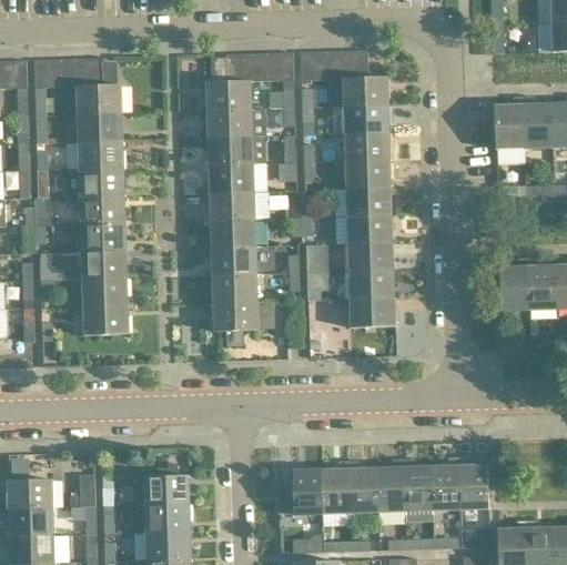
[(502,13),(500,0),(492,0),(492,13),(502,13)]
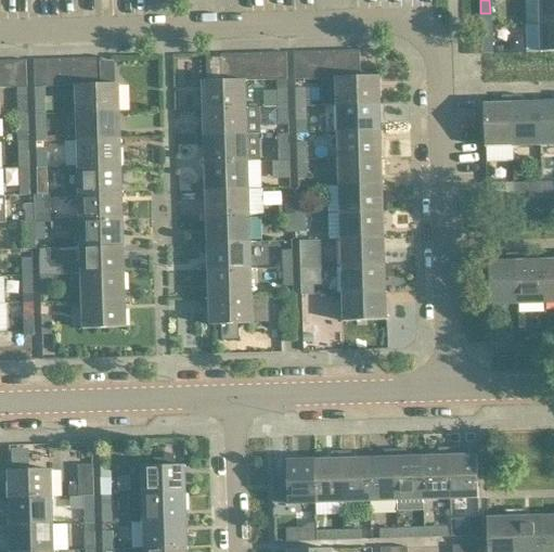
[(538,0),(539,20),(539,21),(553,21),(553,0),(538,0)]
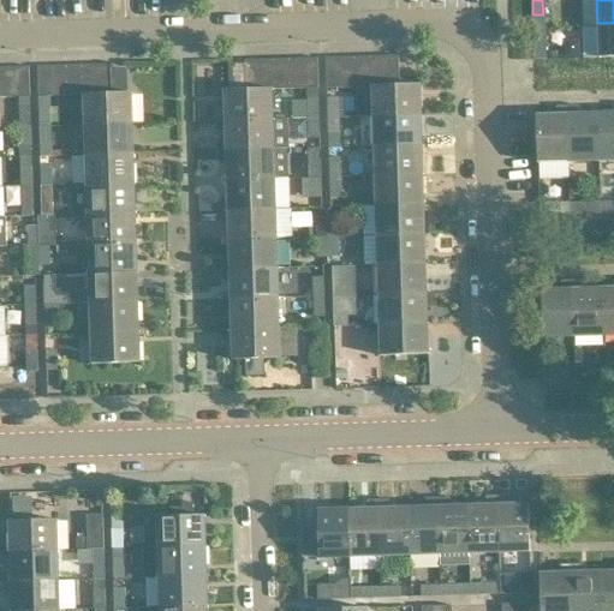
[(613,53),(613,23),(597,23),(582,24),(583,54),(613,53)]
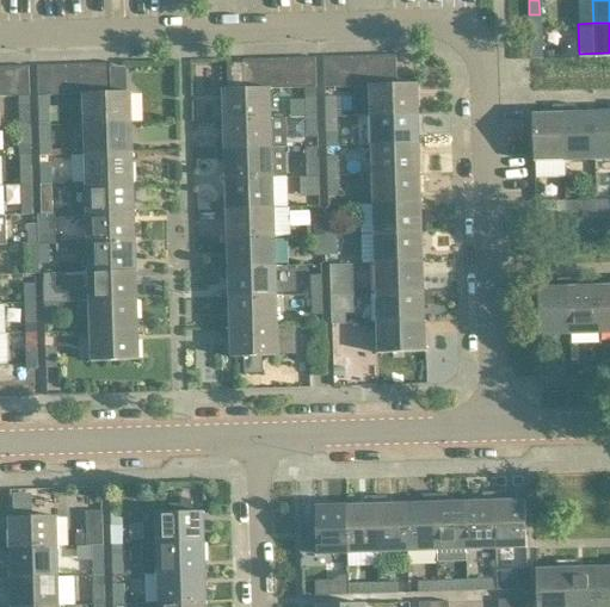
[(541,55),(541,45),(541,36),(530,36),(531,56),(541,55)]
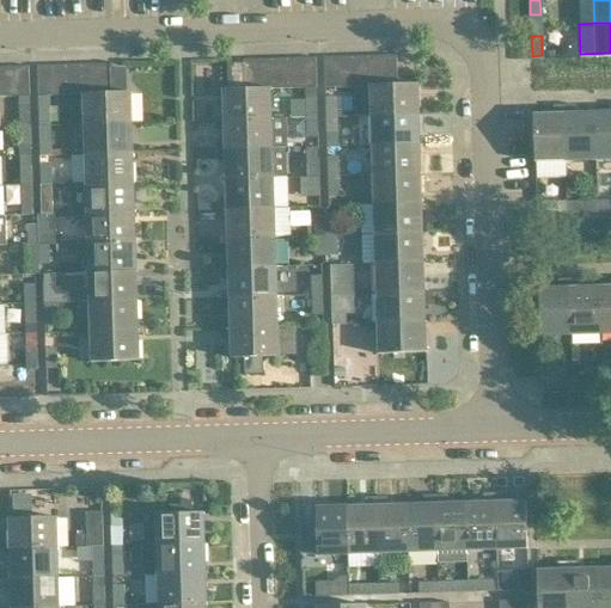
[(397,81),(396,51),(382,53),(383,81),(397,81)]
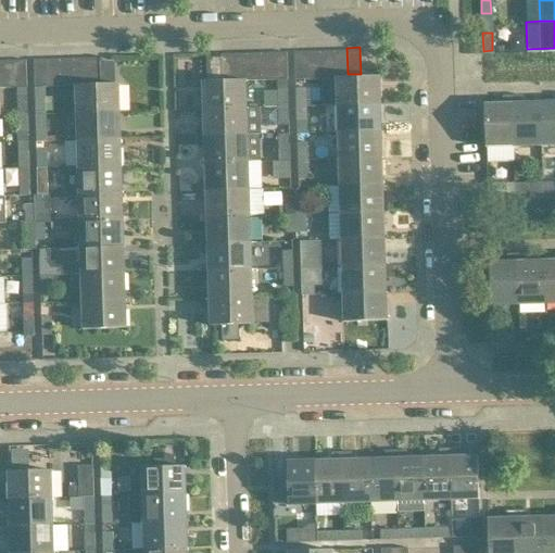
[(335,75),(333,48),(320,49),(322,76),(335,75)]
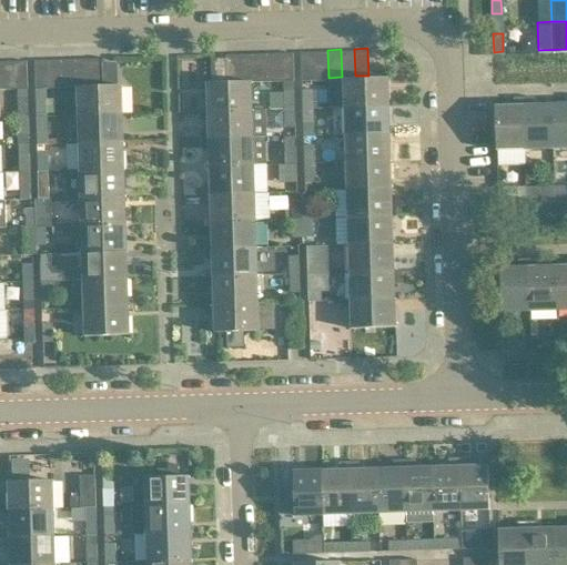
[(355,76),(354,49),(341,49),(342,77),(343,77),(355,76)]
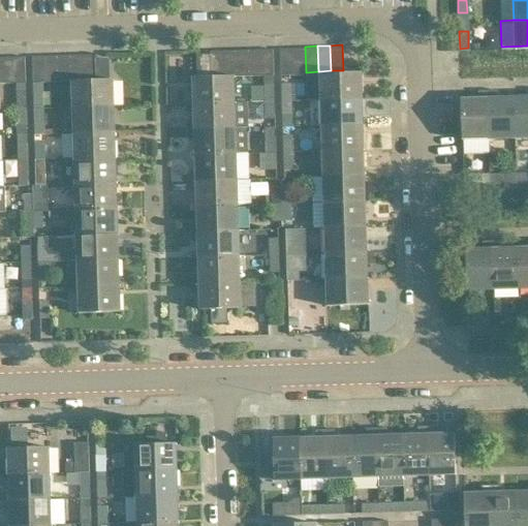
[(273,72),(272,47),(258,48),(259,73),(273,72)]
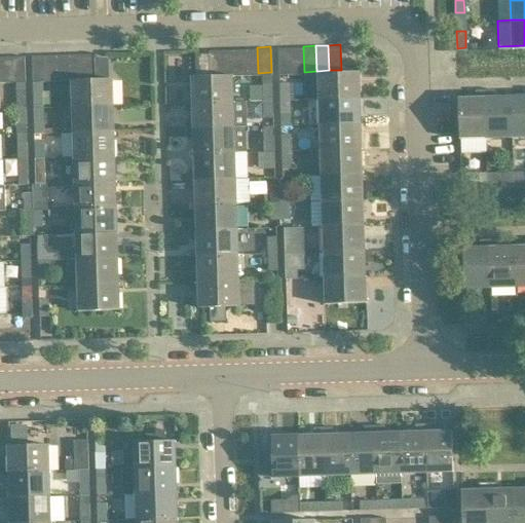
[(292,72),(291,46),(277,46),(278,72),(292,72)]
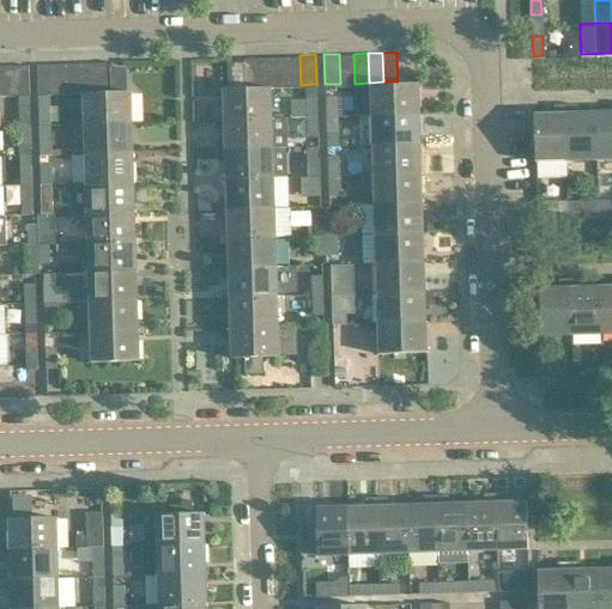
[(355,84),(353,54),(339,54),(340,84),(355,84)]
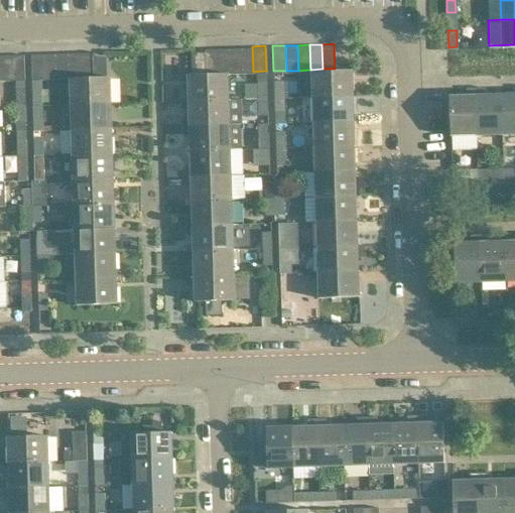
[(241,72),(240,46),(228,47),(229,73),(241,72)]
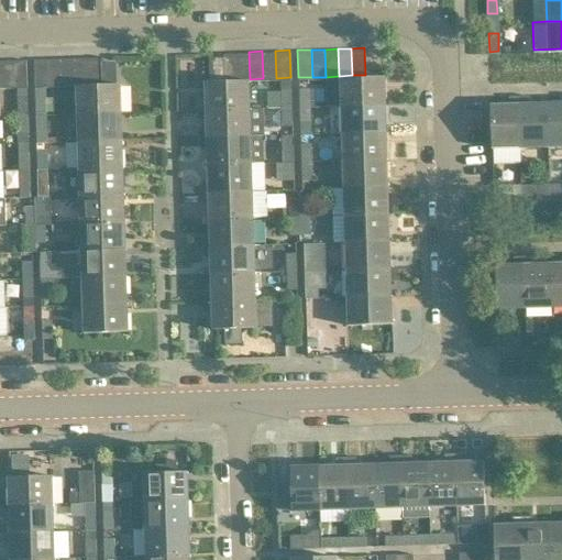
[(276,78),(275,51),(262,51),(263,78),(276,78)]
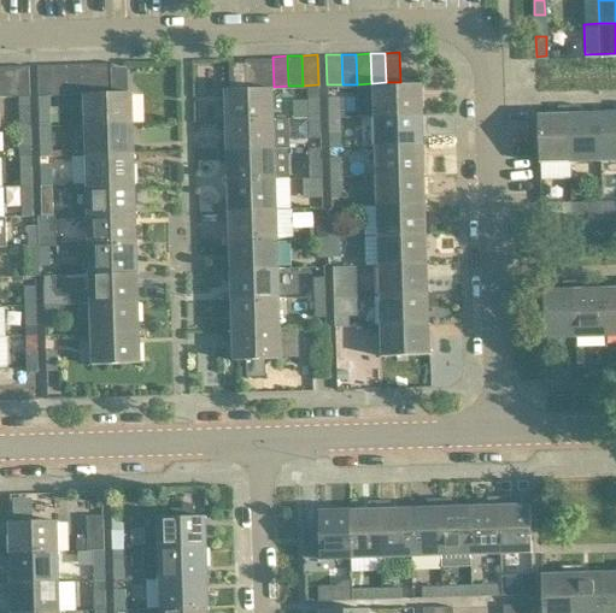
[(259,87),(258,57),(244,57),(245,87),(259,87)]
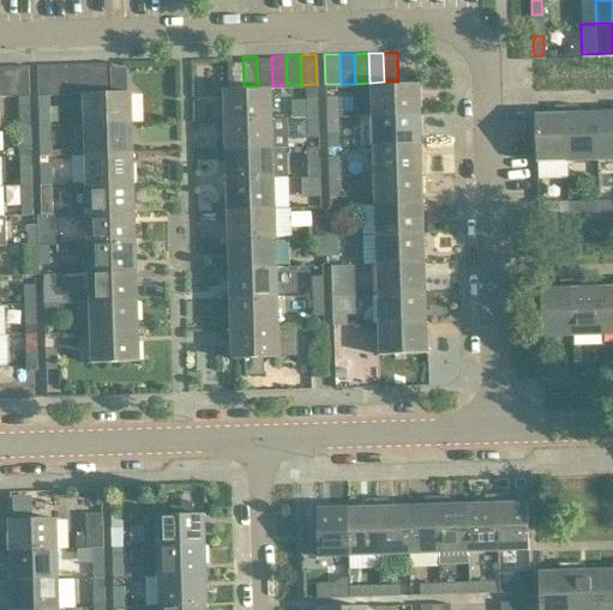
[(272,86),(271,56),(257,56),(258,86),(271,85),(271,86),(272,86)]
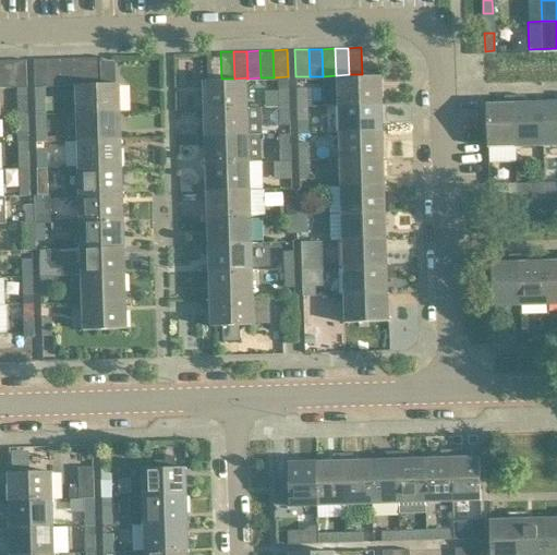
[(87,82),(86,56),(73,57),(74,83),(75,83),(87,82)]
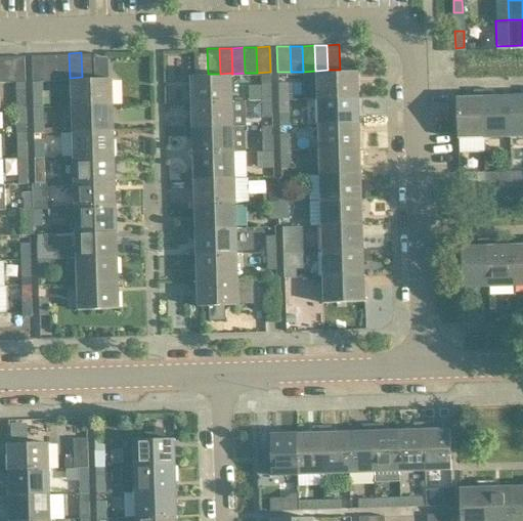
[(94,77),(93,52),(81,52),(82,77),(94,77)]
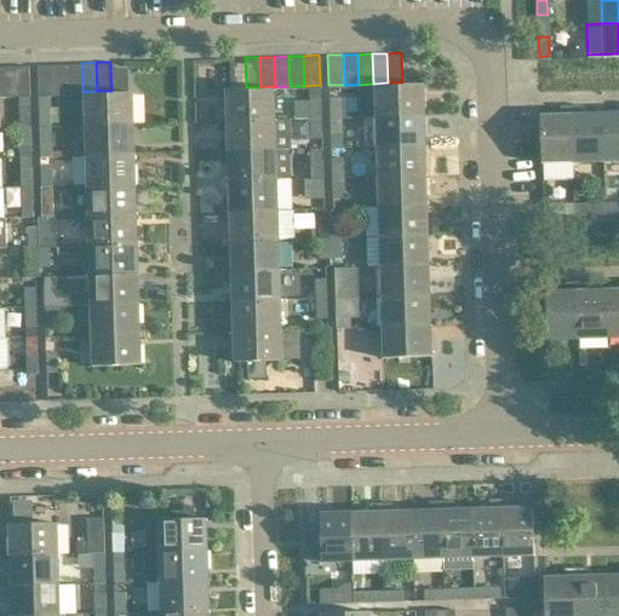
[(53,93),(52,63),(36,64),(38,95),(53,93)]
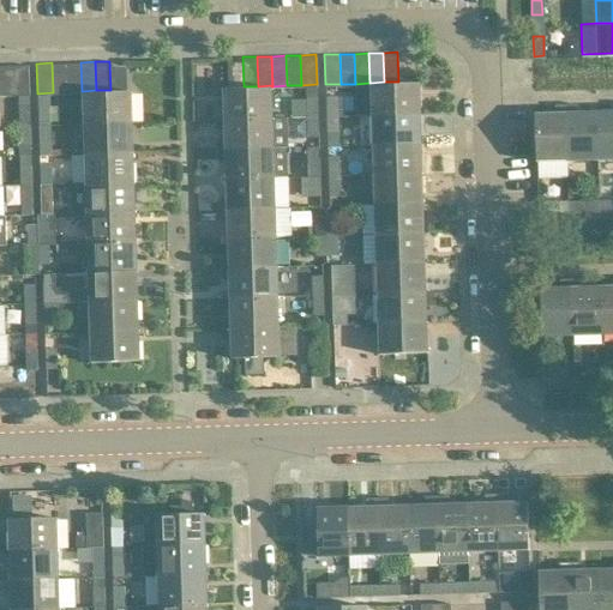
[(67,92),(66,62),(52,62),(53,92),(67,92)]
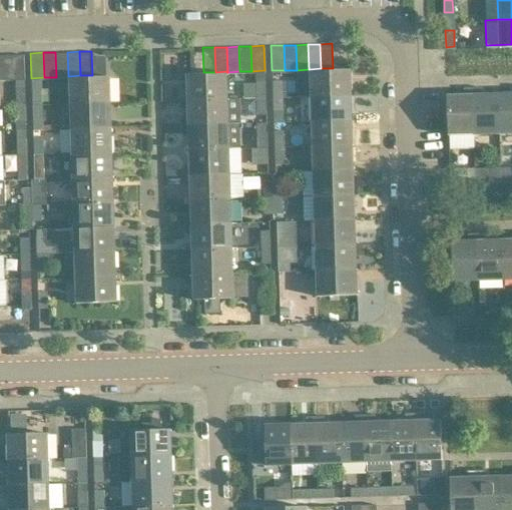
[(68,76),(67,52),(55,52),(56,77),(68,76)]
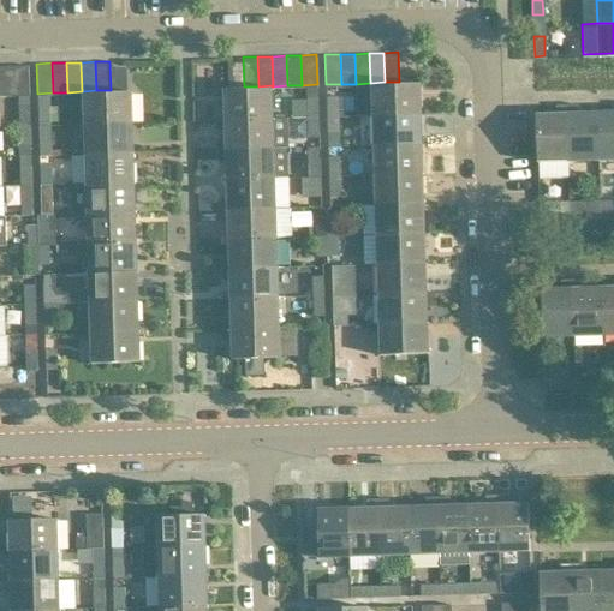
[(13,94),(13,64),(0,64),(0,94),(13,94)]
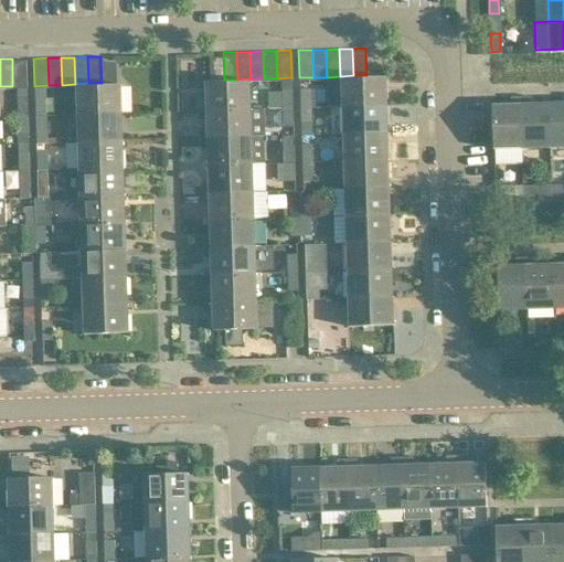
[(25,86),(25,59),(12,59),(12,86),(25,86)]
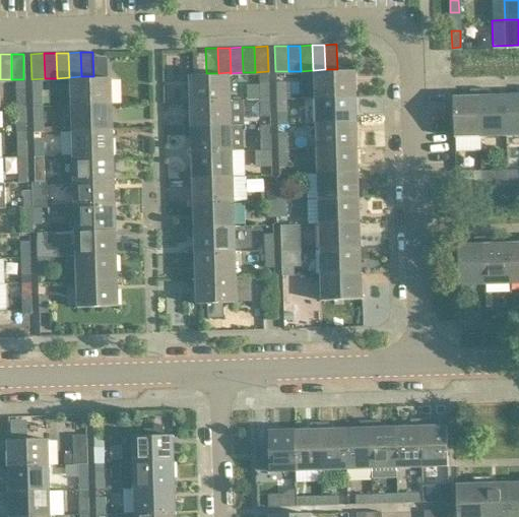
[(354,68),(337,69),(325,69),(314,70),(315,95),(355,94),(354,68)]
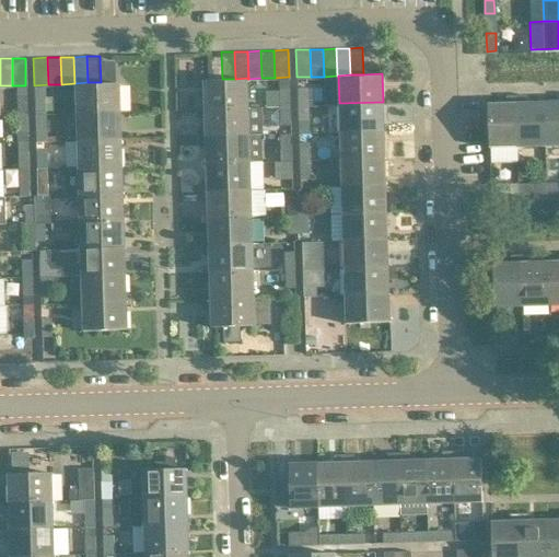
[(247,106),(247,79),(247,78),(235,79),(222,79),(202,80),(204,107),(248,106),(247,106)]
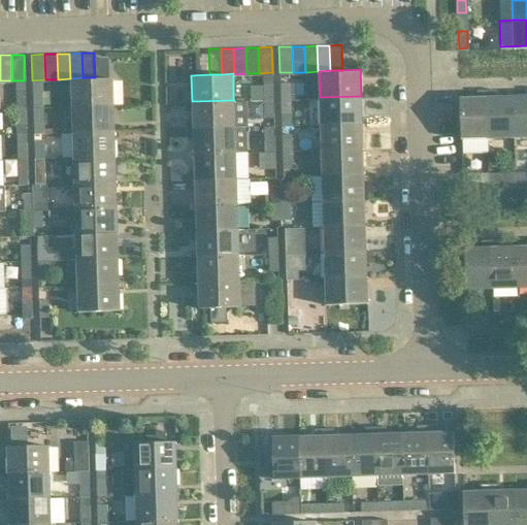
[(112,76),(95,77),(83,77),(71,78),(71,104),(113,103),(112,76)]
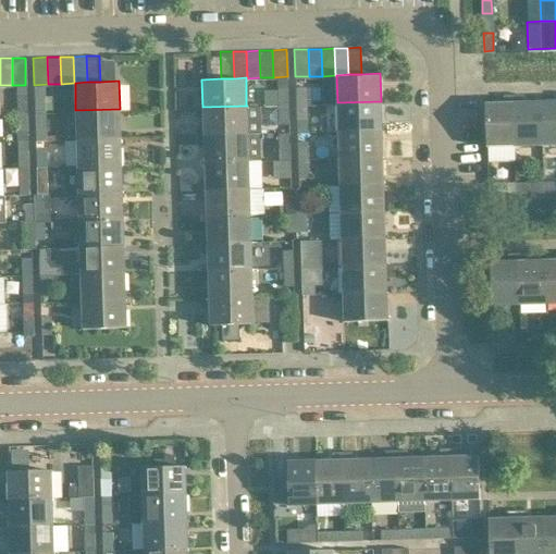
[(287,105),(287,86),(276,87),(278,105),(287,105)]
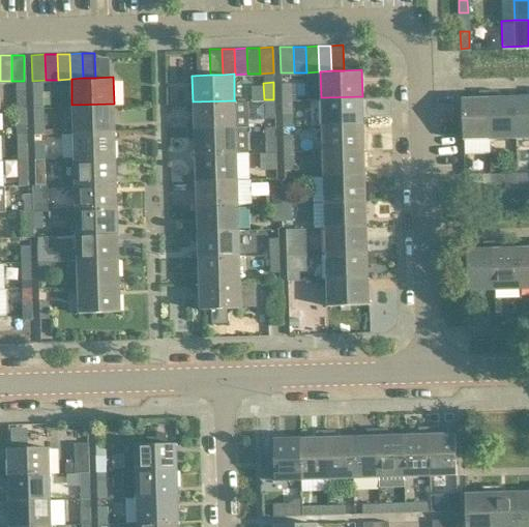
[(291,82),(281,82),(282,98),(291,98),(291,82)]
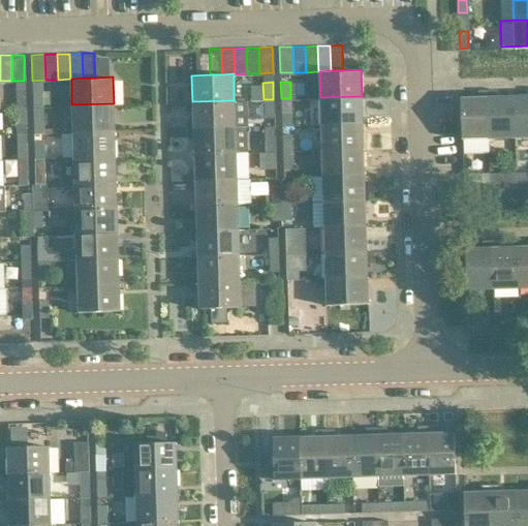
[(515,135),(514,94),(497,94),(497,88),(487,89),(489,136),(515,135)]
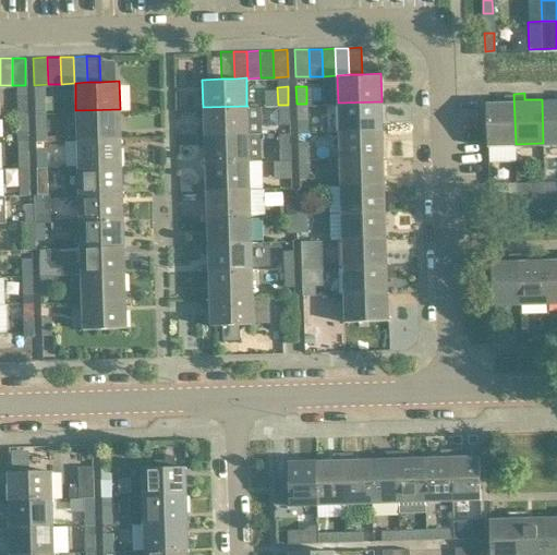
[(27,112),(26,94),(16,95),(16,112),(27,112)]
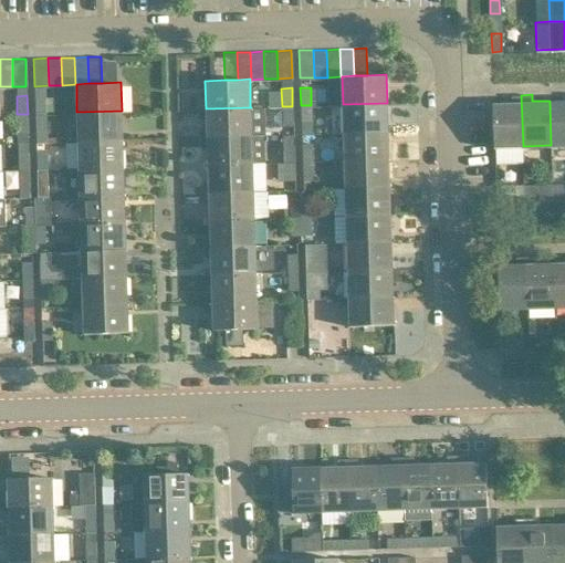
[(45,113),(45,95),(34,95),(35,114),(45,113)]
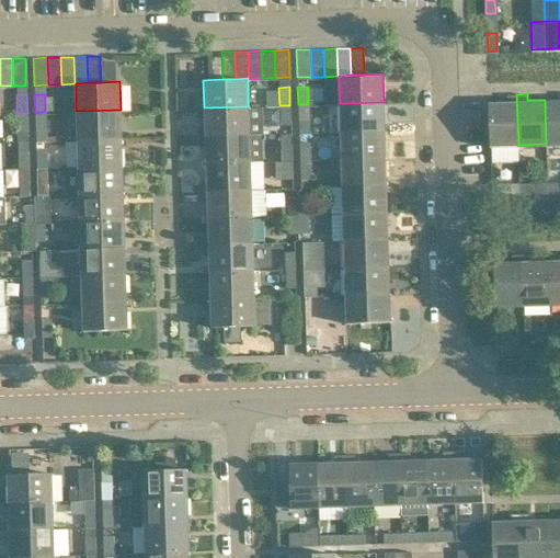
[(518,145),(516,94),(506,94),(506,101),(489,102),(491,146),(518,145)]
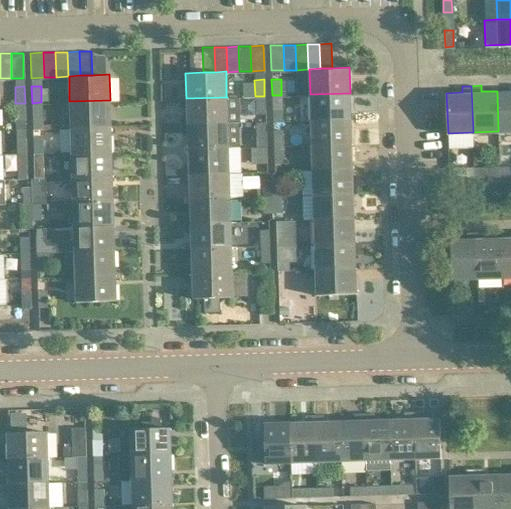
[(510,130),(510,90),(497,91),(498,131),(510,130)]
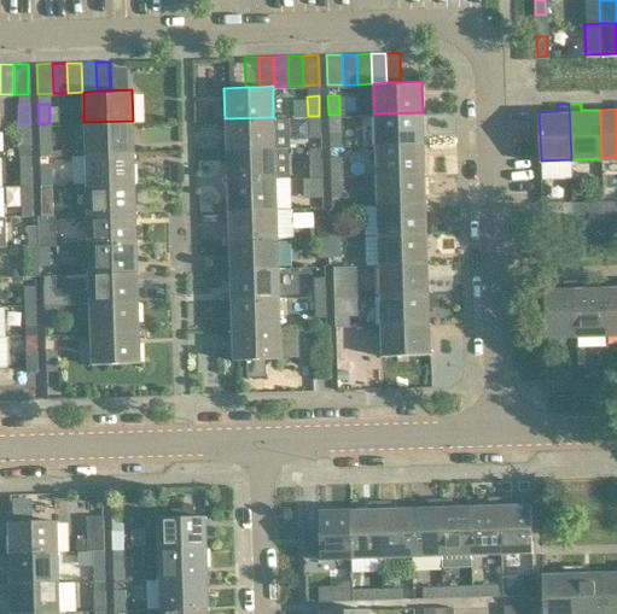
[(424,142),(423,112),(374,113),(374,144),(424,142)]
